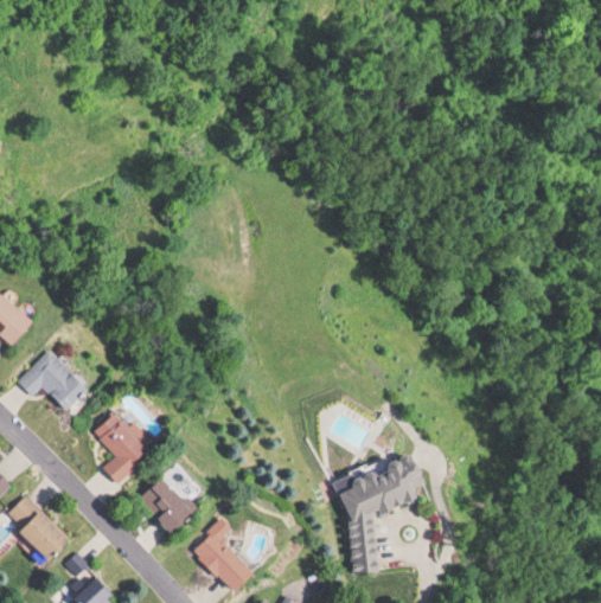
[(0,335),(13,347),(33,322),(0,294),(0,335)]
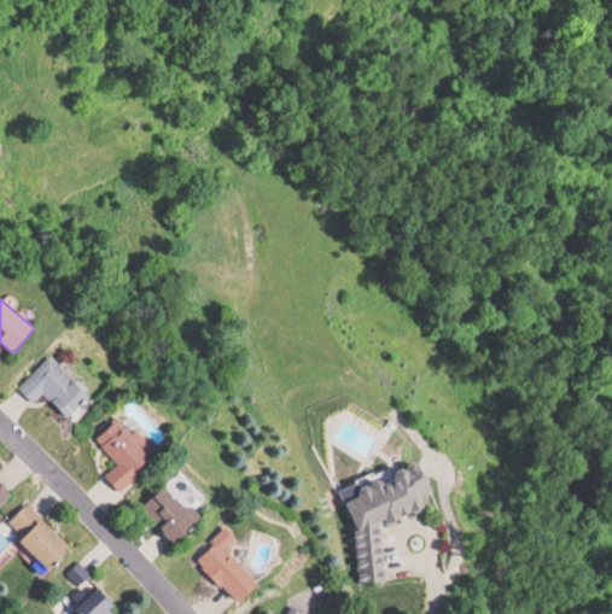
[(88,396),(50,356),(16,389),(30,404),(41,393),(65,419),(88,396)]
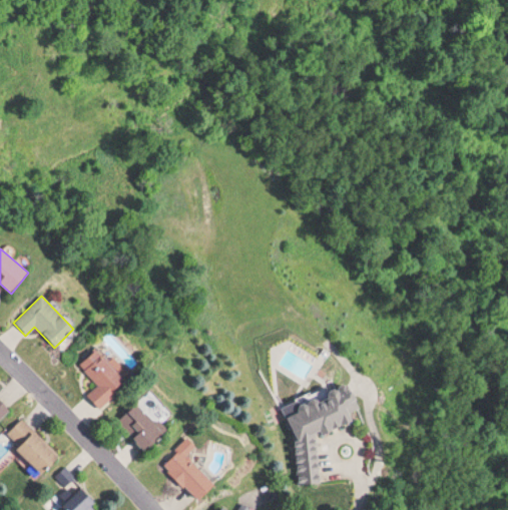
[(77,366),(95,386),(85,395),(97,410),(126,384),(96,349),(77,366)]
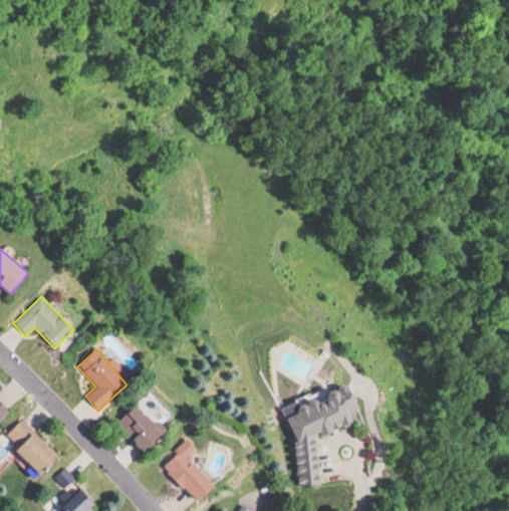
[(289,397),(299,486),(319,484),(314,433),(357,428),(355,413),(357,413),(355,390),(289,397)]
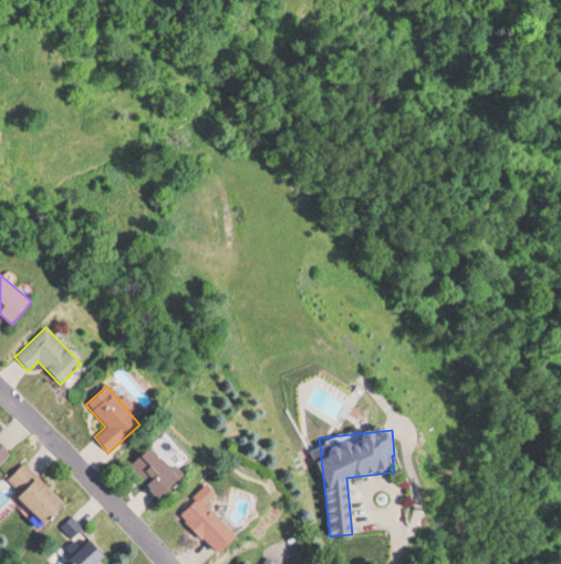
[(0,464),(10,454),(0,443),(0,464)]
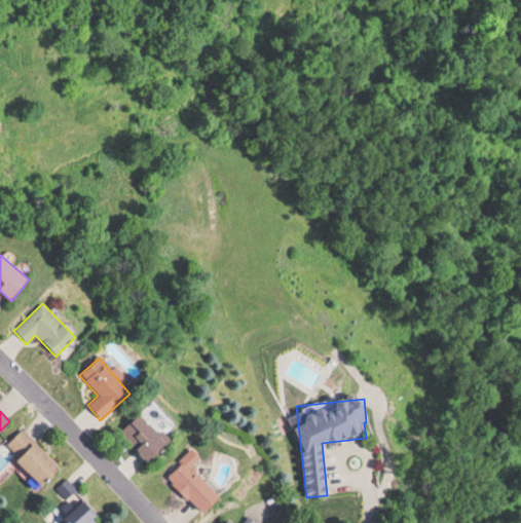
[(170,443),(140,414),(119,435),(149,463),(170,443)]
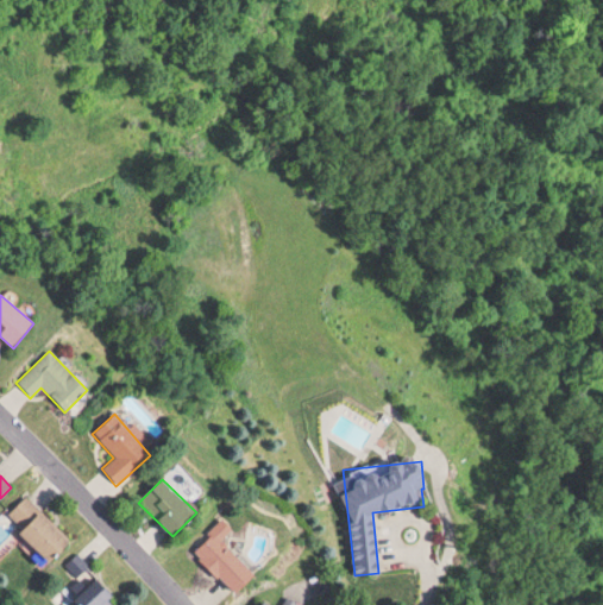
[(70,542),(24,498),(4,518),(51,562),(70,542)]
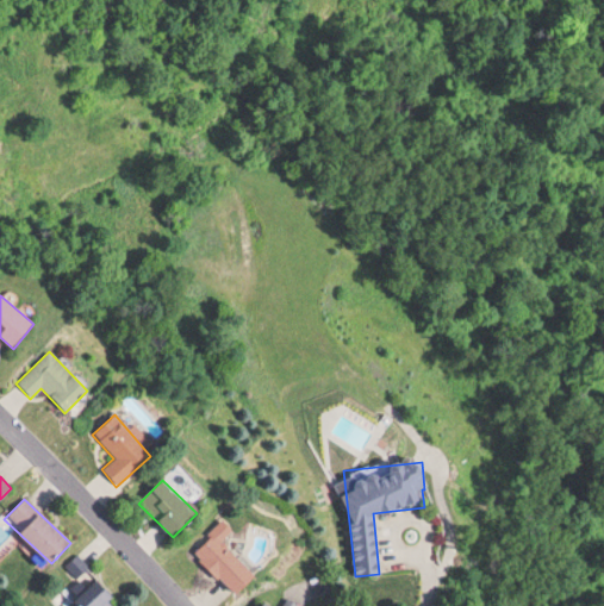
[(255,578),(222,541),(232,531),(223,522),(192,549),(235,597),(255,578)]
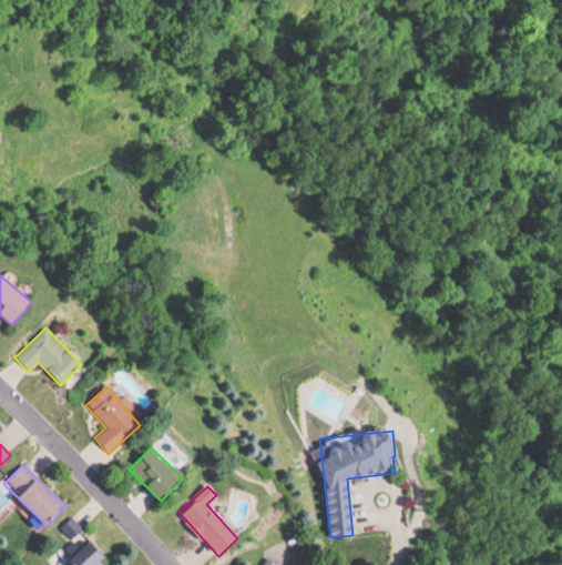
[(80,530),(71,521),(62,530),(71,538),(80,530)]
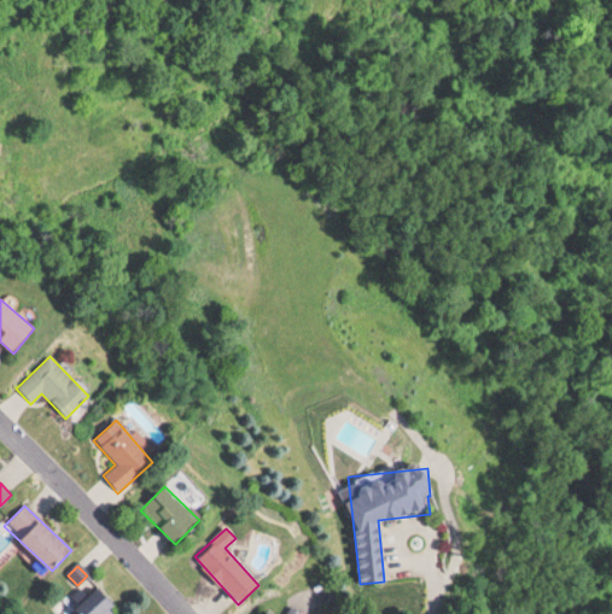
[(70,597),(81,610),(80,612),(81,613),(108,613),(116,607),(98,586),(88,596),(81,588),(70,597)]
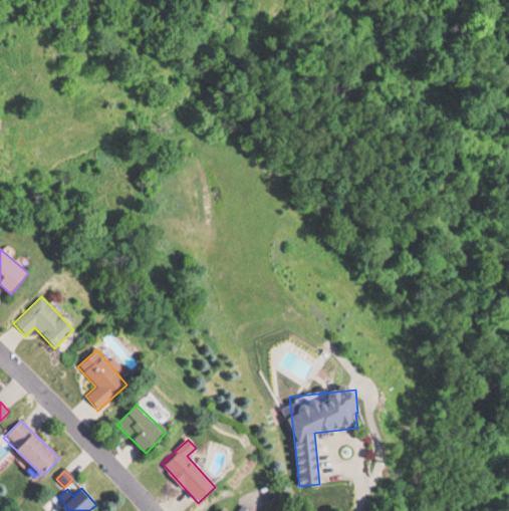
All buildings are outlined.
